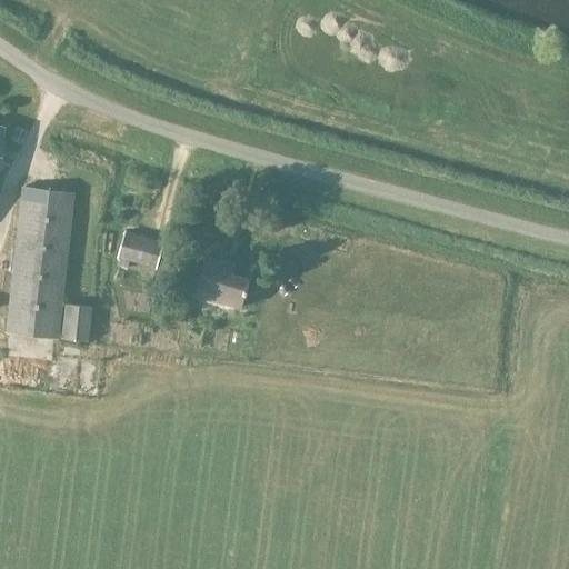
[(69,193),(23,188),(6,332),(51,338),(69,193)]
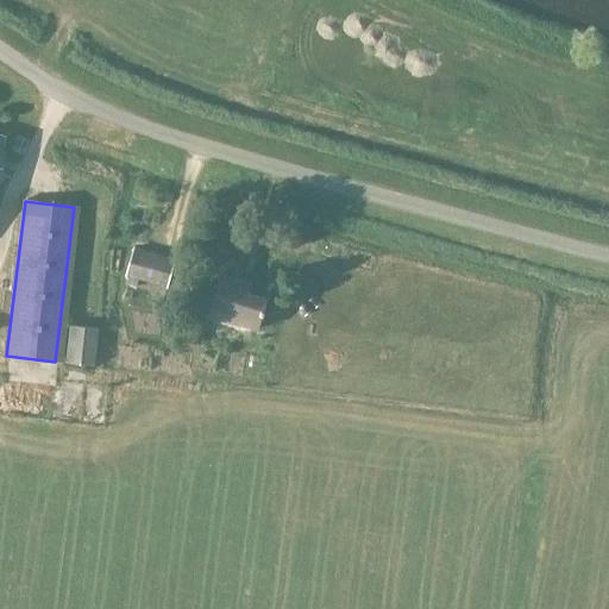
[(131,248),(124,277),(167,288),(174,259),(131,248)]
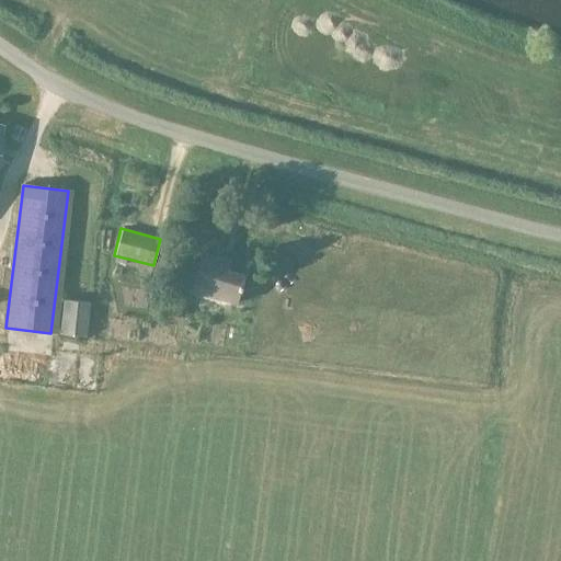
[(202,251),(191,290),(236,305),(244,274),(227,270),(230,260),(202,251)]
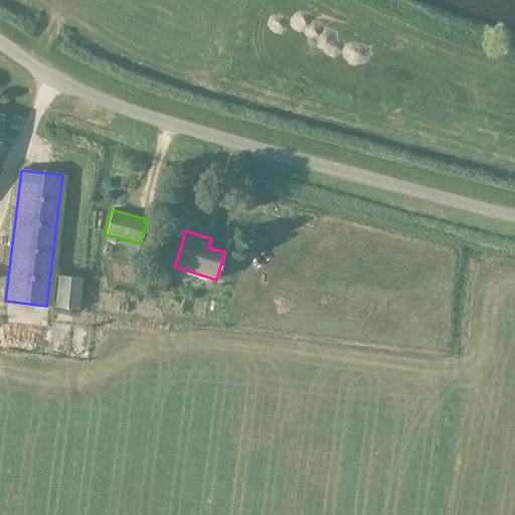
[(80,278),(57,275),(53,307),(76,309),(80,278)]
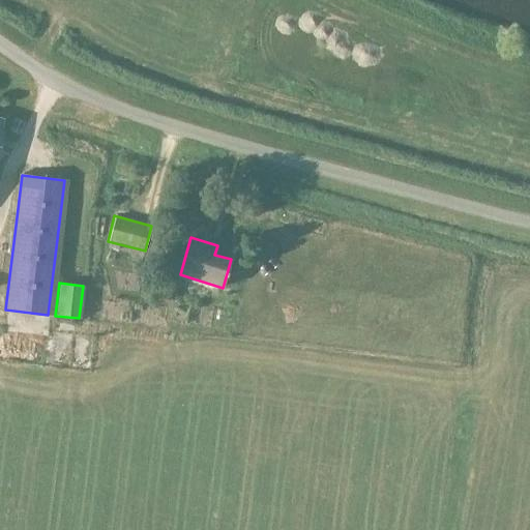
[(69,343),(70,324),(53,323),(52,342),(69,343)]
